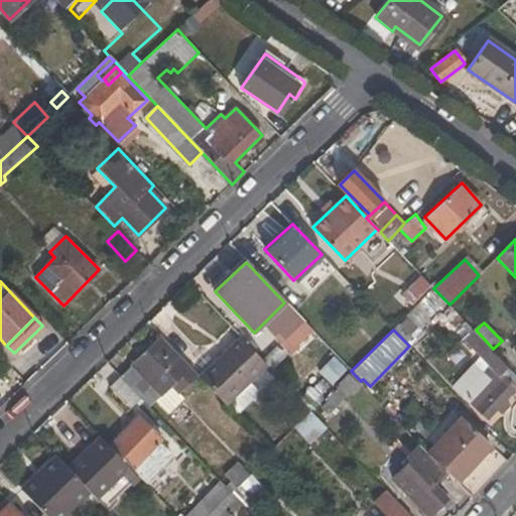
[(515,393),(514,396),(515,398),(515,375),(488,346),(485,348),(470,333),(464,338),(503,379),(496,386),(491,380),(470,402),(487,418),(515,388),(515,393)]
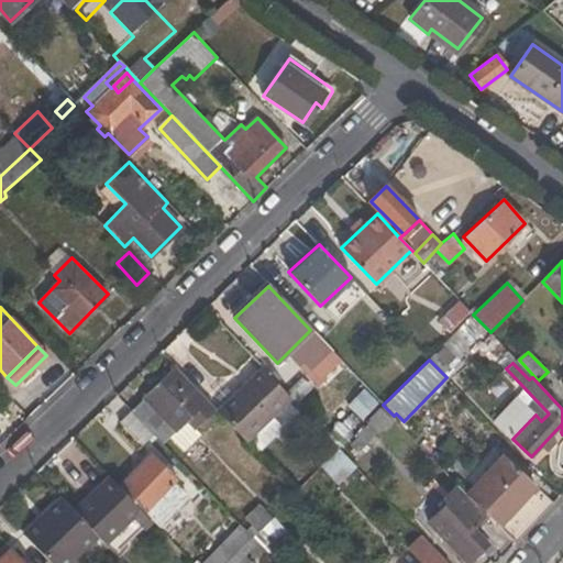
[(192,428),(213,408),(176,368),(132,411),(153,434),(163,443),(169,435),(184,450),(199,435),(192,428)]
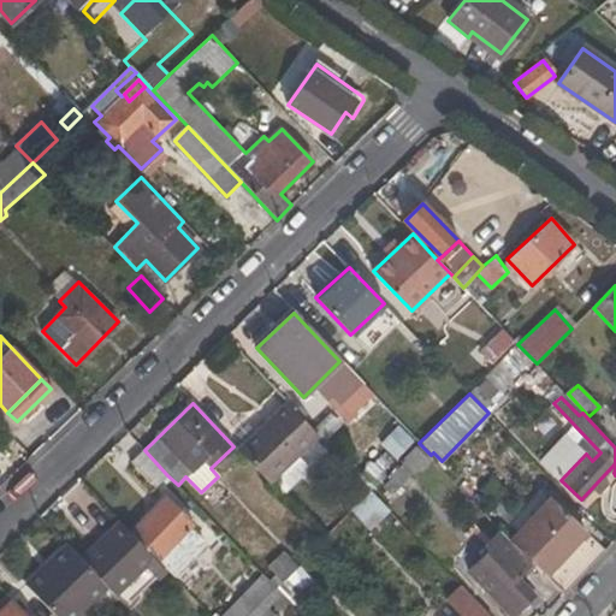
[(268,483),(318,436),(286,403),(237,449),(268,483)]
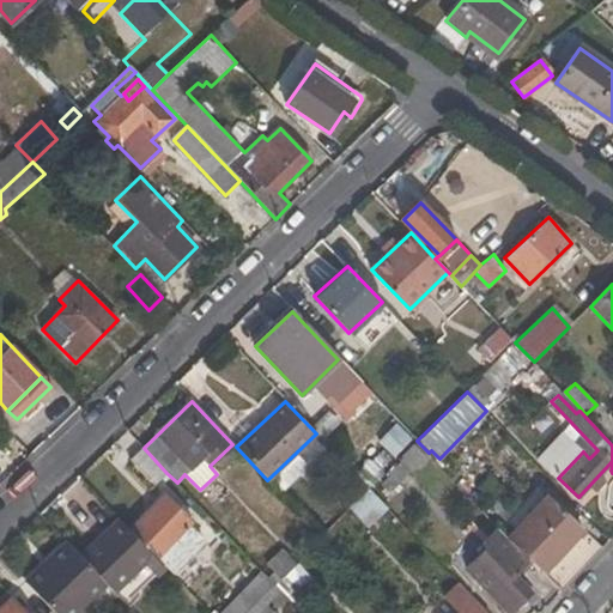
[(425,455),(429,453),(417,441),(399,459),(412,473),(428,457),(425,455)]
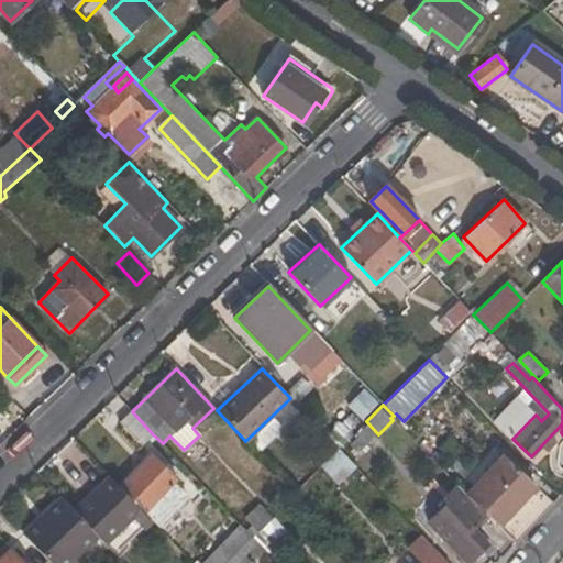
[(142,445),(153,434),(132,411),(119,422),(142,445)]
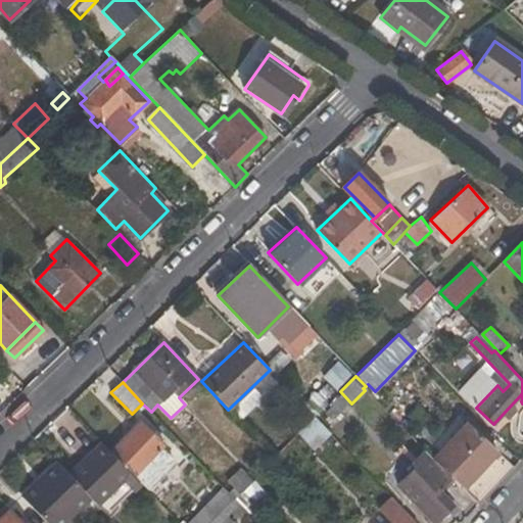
[(316,449),(331,433),(316,417),(299,433),(316,449)]
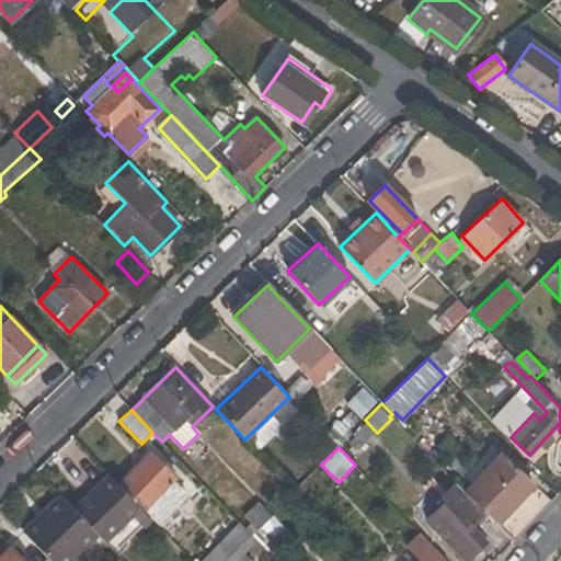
[(464,478),(472,485),(466,492),(485,513),(495,524),(533,484),(494,447),(464,478)]
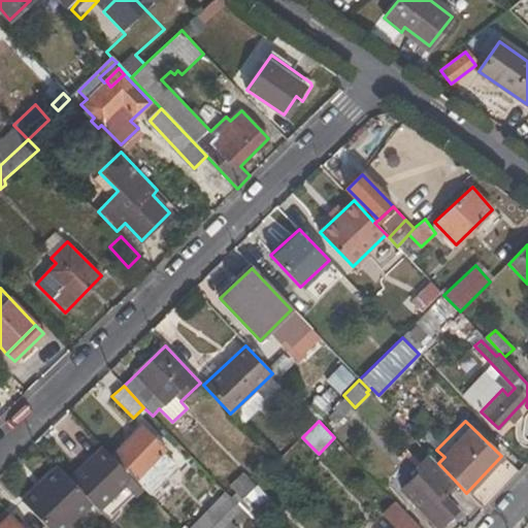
[(178,463),(142,425),(110,456),(131,479),(146,494),(178,463)]
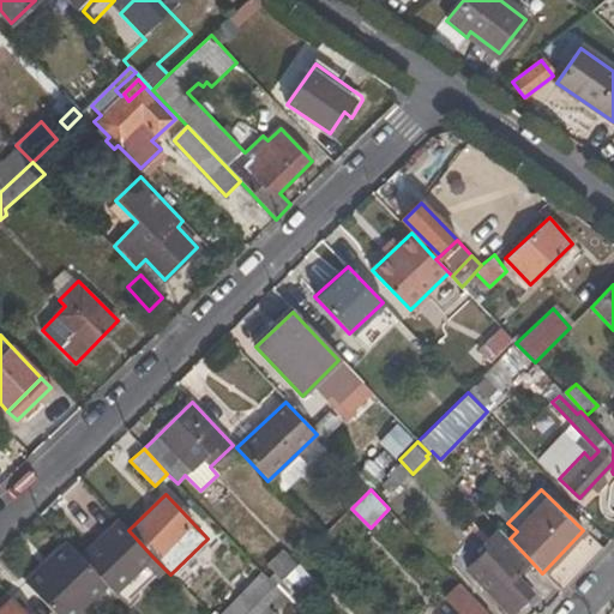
[(152,557),(128,530),(120,521),(82,558),(106,584),(114,594),(152,557)]
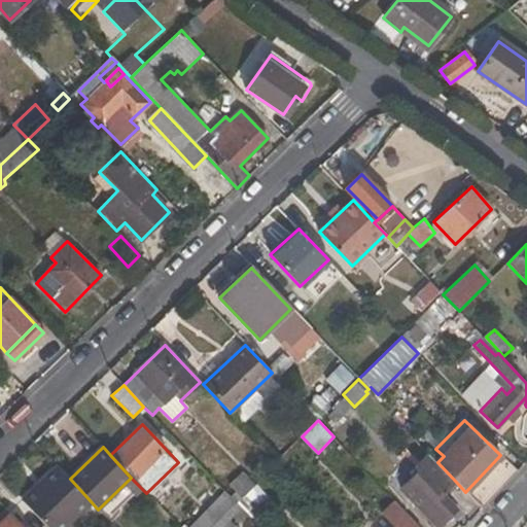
[(456,482),(437,462),(430,455),(417,466),(420,471),(402,489),(437,526),(455,508),(442,495),(456,482)]
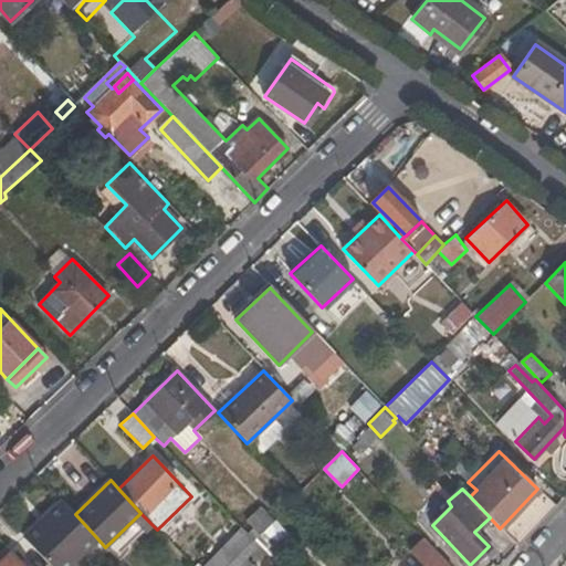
[(506,535),(517,547),(557,505),(544,493),(506,535)]
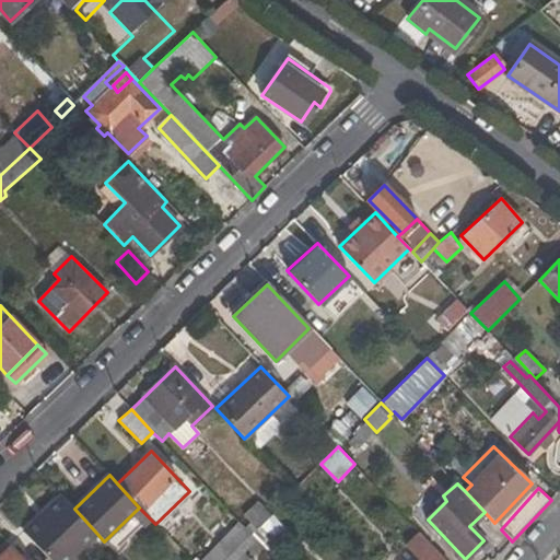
[(67,559),(96,533),(74,509),(61,496),(24,531),(53,559),(67,559)]
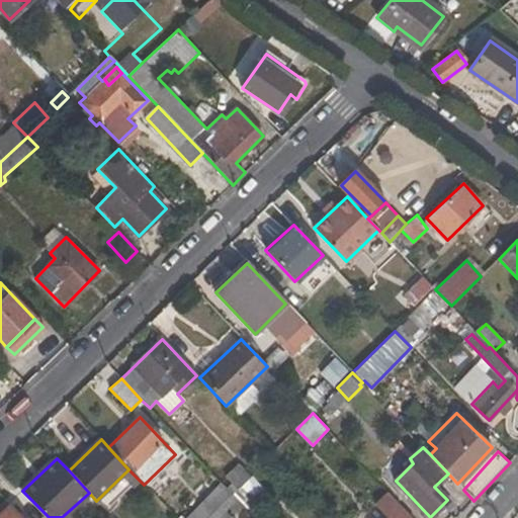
[(232,483),(238,488),(250,476),(240,464),(226,478),(232,483)]
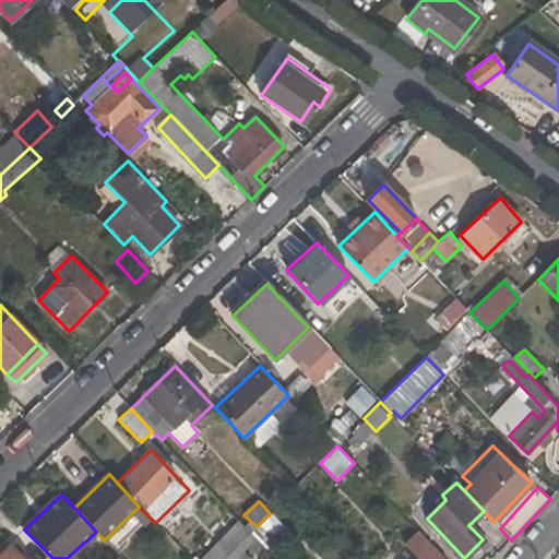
[(260,545),(282,525),(270,513),(257,526),(249,534),(260,545)]
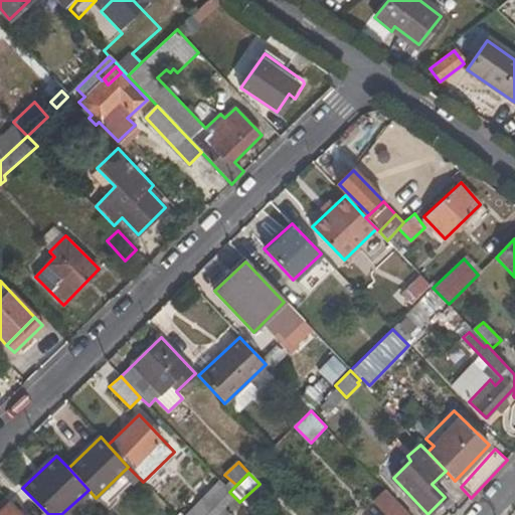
[(229,492),(236,485),(230,480),(224,486),(229,492)]
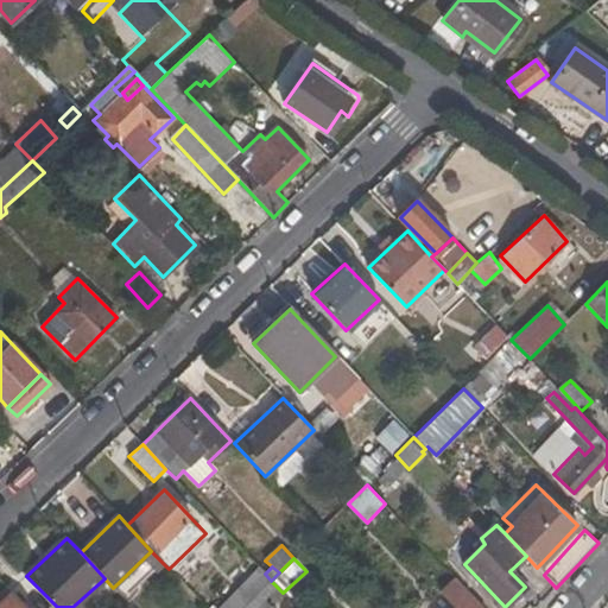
[(242,607),(271,581),(265,574),(259,568),(216,607),(242,607)]
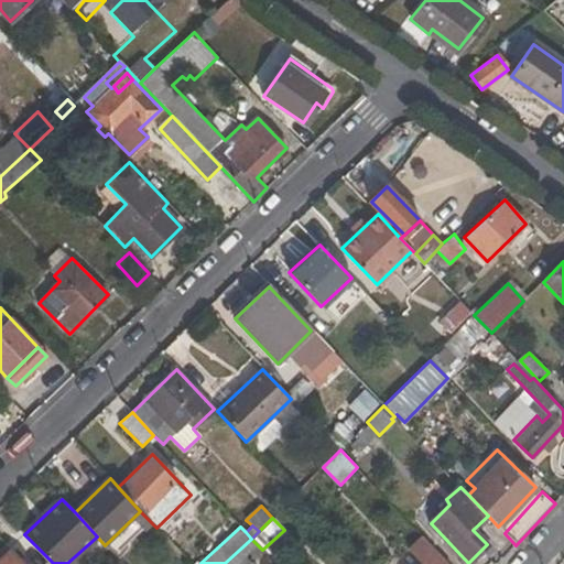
[(449,563),(424,538),(411,551),(423,563),(422,563),(449,563)]
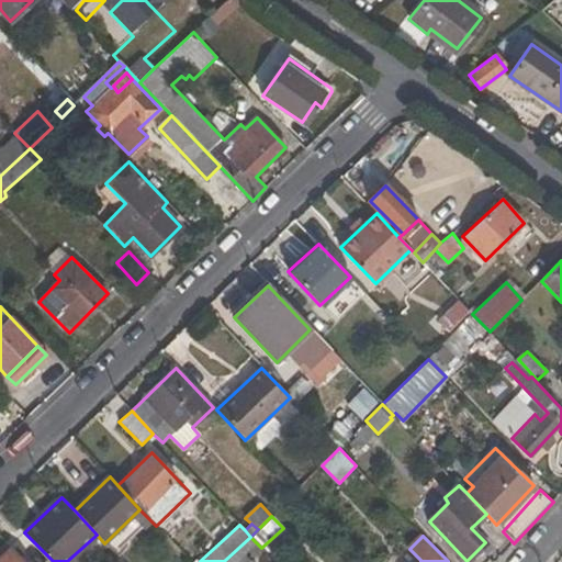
[(248,561),(250,560),(261,548),(250,537),(224,561),(248,561)]
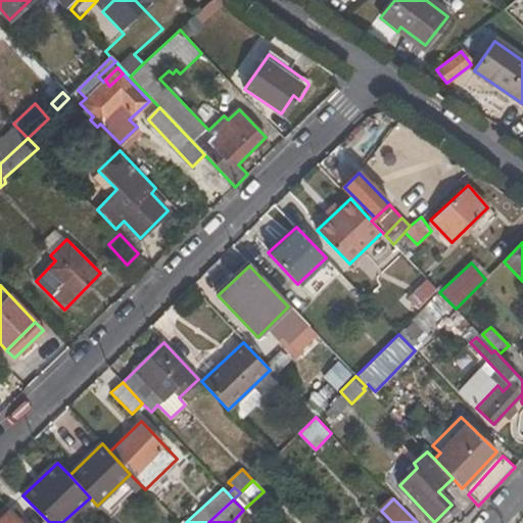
[(0,522),(21,522),(9,510),(0,518),(0,522)]
